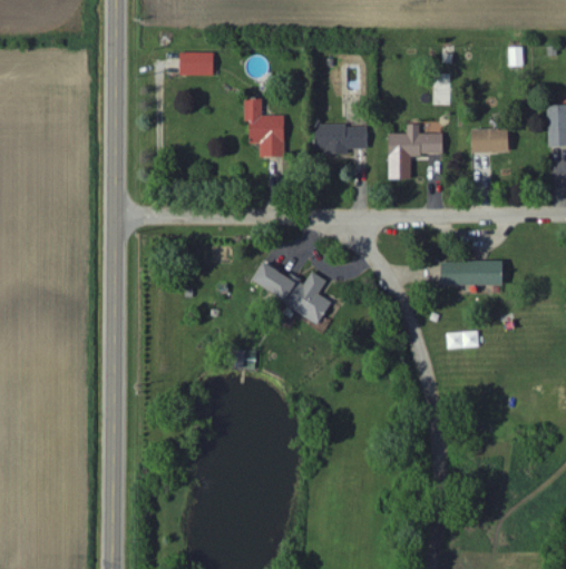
[(520,47),(507,48),(507,67),(521,66),(520,47)]
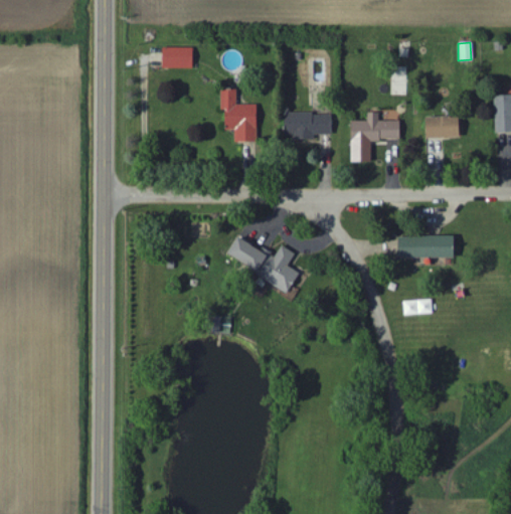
[(161,68),(192,67),(192,47),(161,47),(161,68)]
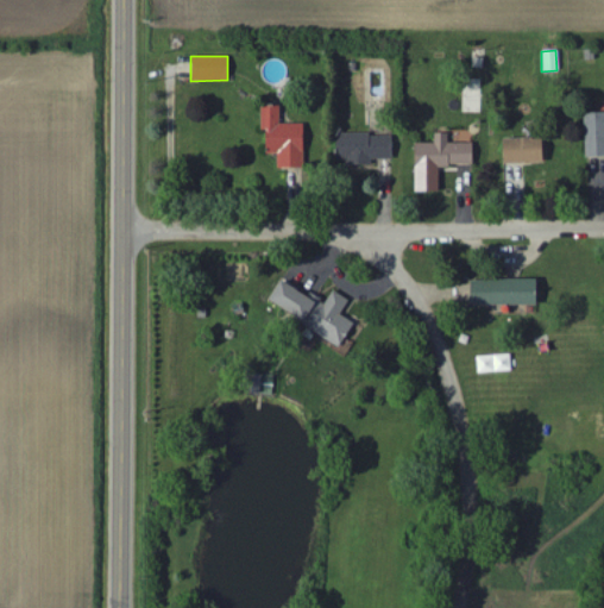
[(265,154),(276,154),(276,168),(301,168),(301,124),(277,124),(277,106),(259,106),(259,130),(265,130),(265,154)]
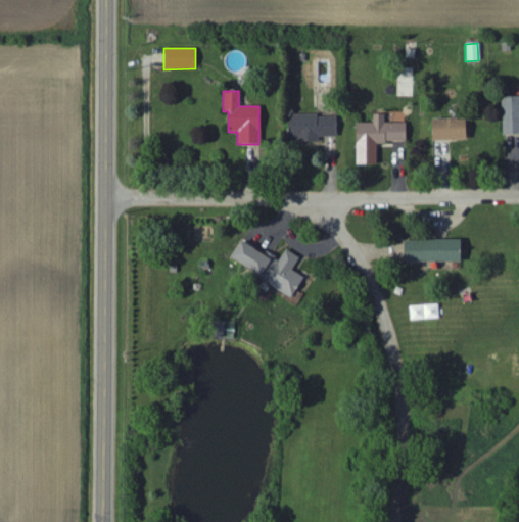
[(518,134),(518,95),(501,96),(502,135),(518,134)]
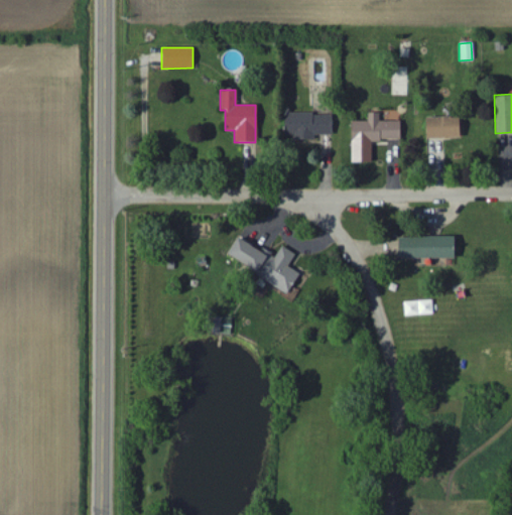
[(351,162),(371,161),(370,140),(398,139),(398,112),(367,112),(367,121),(350,121),(351,162)]
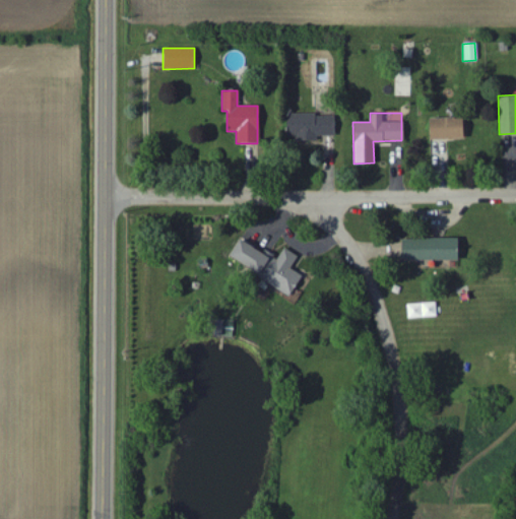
[(316,142),(316,135),(333,135),(333,115),(285,114),(285,136),(294,136),(294,141),(316,142)]
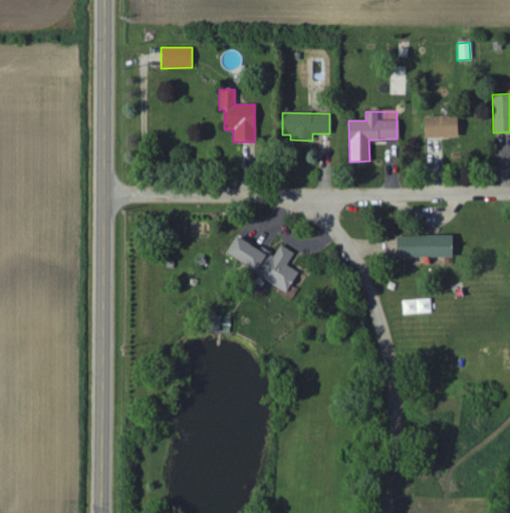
[(459,137),(458,116),(424,116),(424,138),(459,137)]
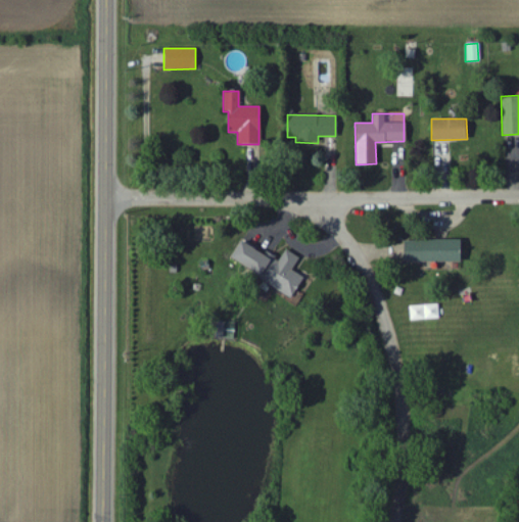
[(461,239),(403,240),(404,262),(462,261),(461,239)]
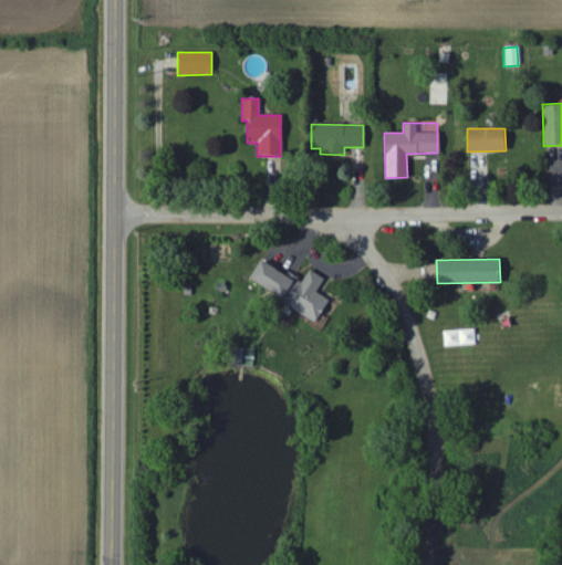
[(249,281),(315,320),(328,299),(315,291),(323,279),(308,270),(301,282),(262,260),(249,281)]
